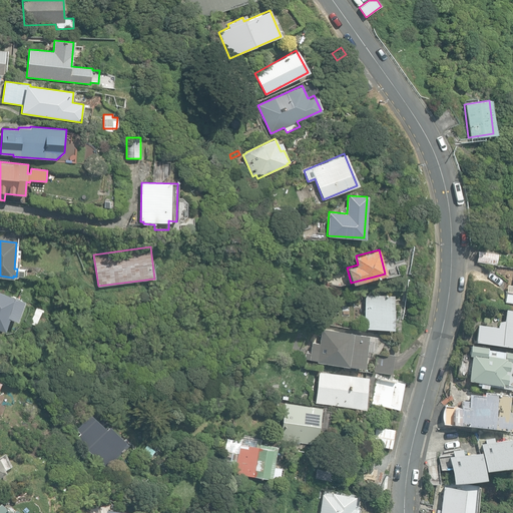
[(477,261),(495,265),(497,253),(486,251),(479,250),(477,261)]
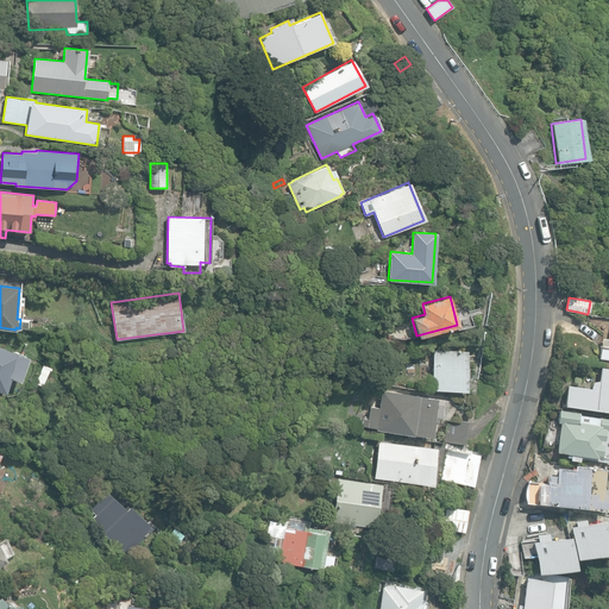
[(0,390),(6,393),(11,377),(20,381),(29,357),(0,346),(0,390)]
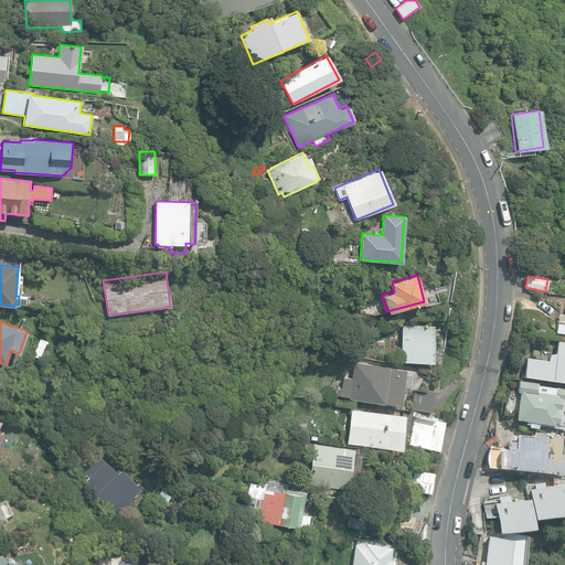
[(400,361),(432,362),(434,326),(402,324),(400,361)]
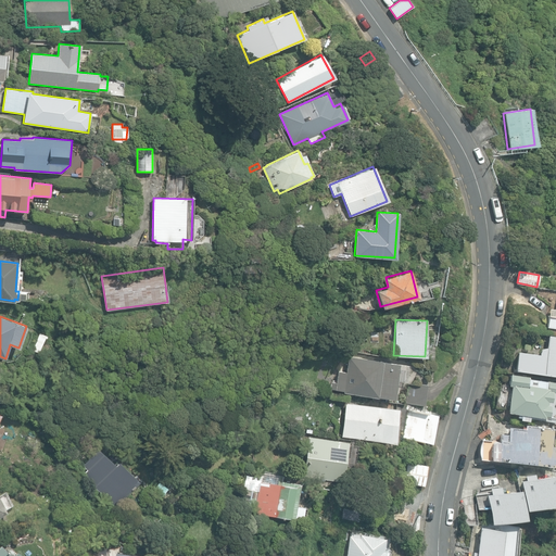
[(515,369),(555,375),(555,335),(548,335),(546,348),(545,348),(544,348),(543,348),(542,348),(541,349),(541,350),(540,350),(540,351),(540,352),(539,354),(517,351),(515,369)]
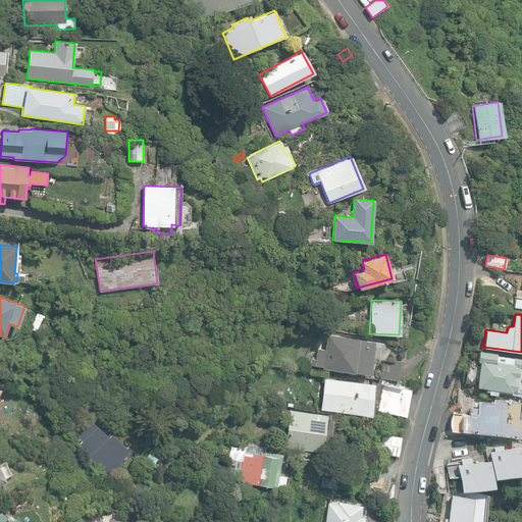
[(354,371),(369,374),(373,342),(358,338),(326,333),(324,350),(317,349),(315,359),(311,358),(310,365),(322,366),(321,367),(353,372),(354,371)]
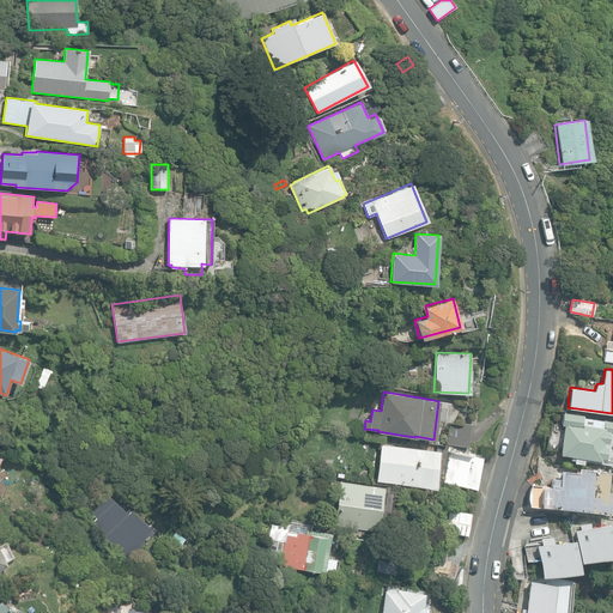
[(582,461),(583,459),(612,462),(612,453),(612,429),(611,429),(612,420),(583,417),(583,414),(563,412),(560,424),(564,424),(560,454),(572,455),(572,459),(582,461)]
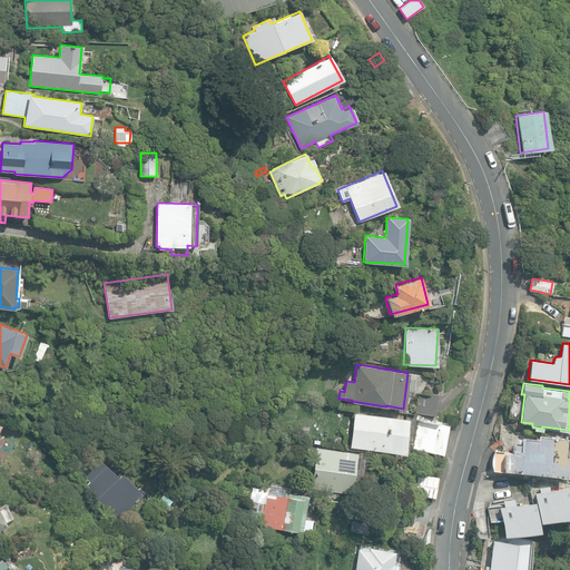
[(415,412),(435,415),(438,394),(418,392),(415,412)]
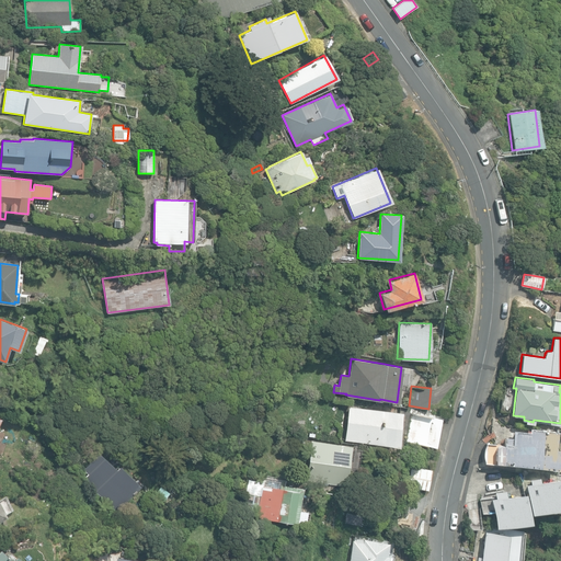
[(344,439),(397,445),(400,411),(348,405),(344,439)]
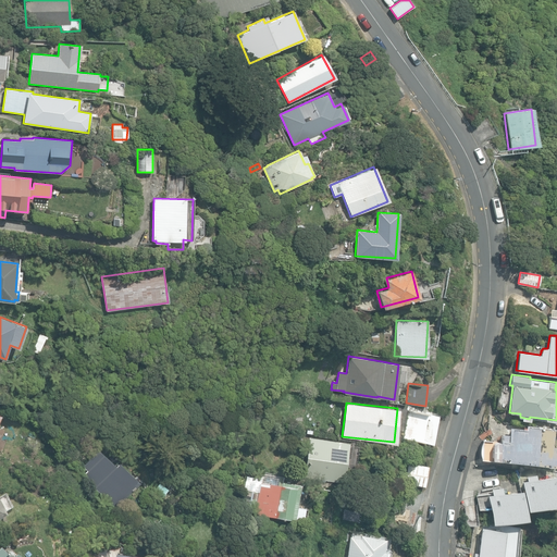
[(403,436),(433,443),(437,417),(408,411),(403,436)]
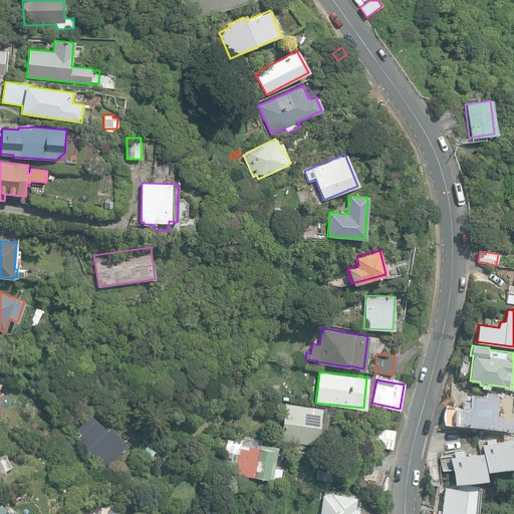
[(463,425),(511,429),(513,410),(509,409),(510,395),(486,392),(485,396),(471,395),(470,401),(463,401),(462,407),(446,405),(444,424),(463,426),(463,425)]
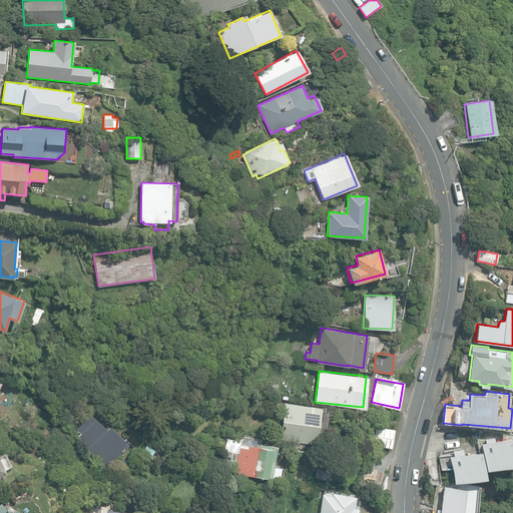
[(233,406),(241,407),(242,397),(234,396),(233,406)]
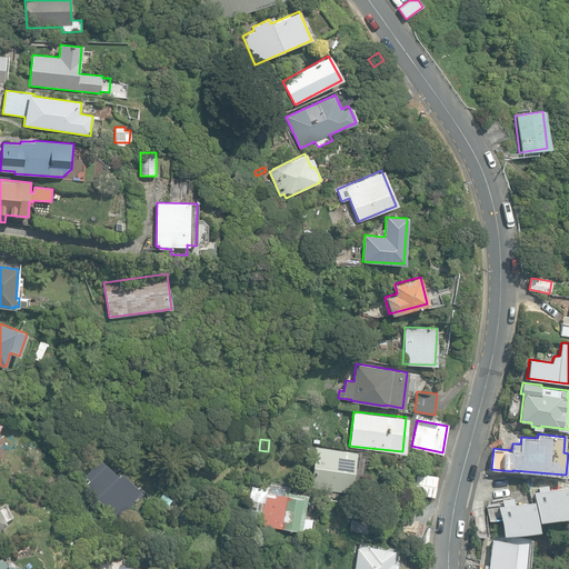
[(309,487),(350,493),(357,451),(315,446),(309,487)]
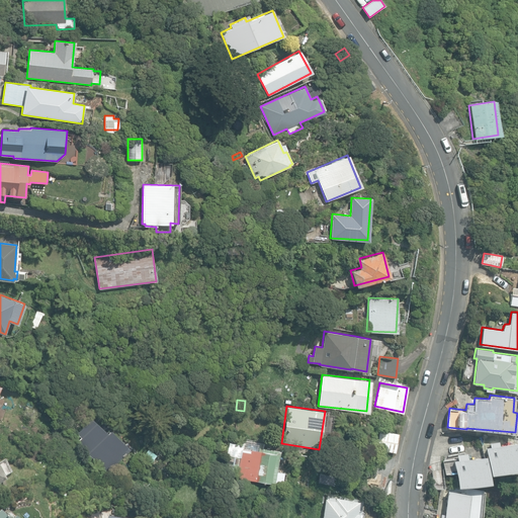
[(75,441),(106,470),(130,446),(110,429),(107,432),(91,417),(76,433),(80,436),(75,441)]
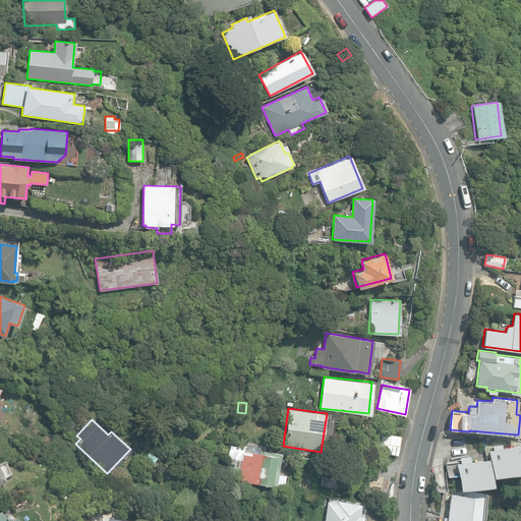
[(379,452),(397,455),(401,436),(382,432),(379,452)]
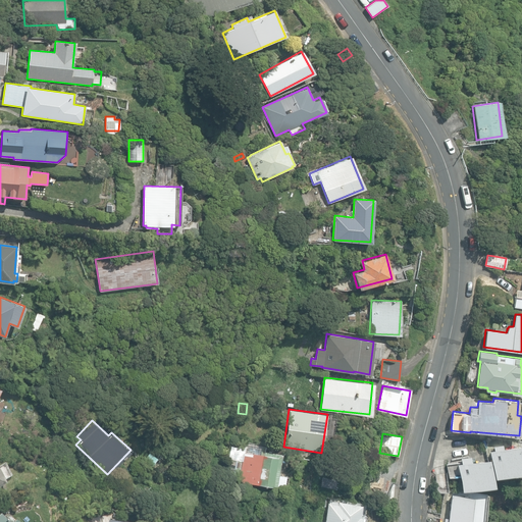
[(230,451),(238,445),(232,438),(225,445),(230,451)]
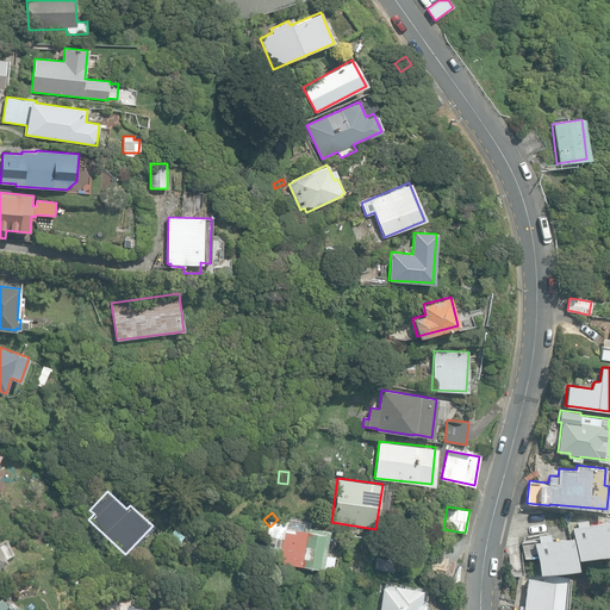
[(537,556),(539,574),(577,571),(576,558),(609,554),(609,526),(591,528),(591,520),(567,522),(570,541),(551,543),(549,533),(520,535),(522,558),(537,556)]
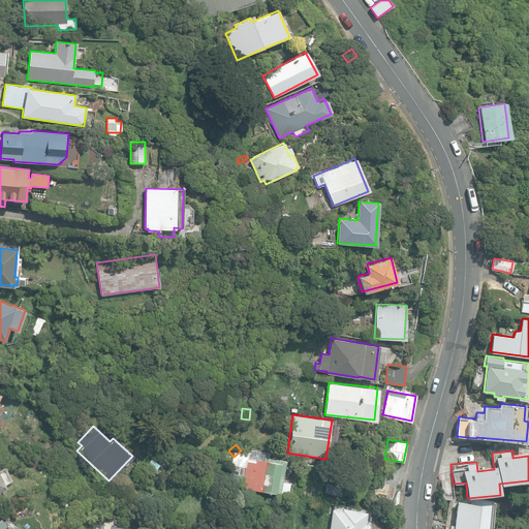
[(227,465),(234,458),(227,453),(221,460),(227,465)]
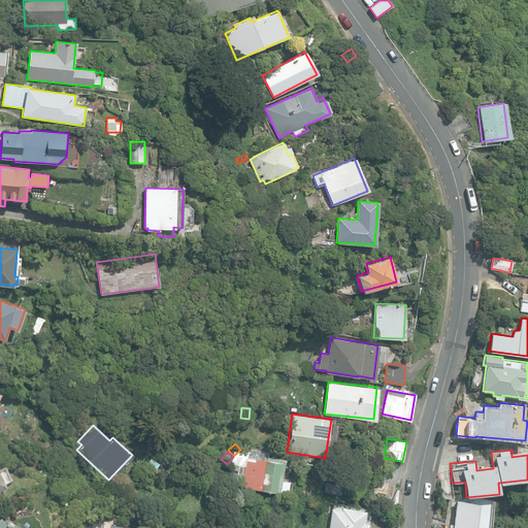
[(279,492),(285,459),(266,456),(266,460),(245,457),(241,488),(275,492),(279,492)]
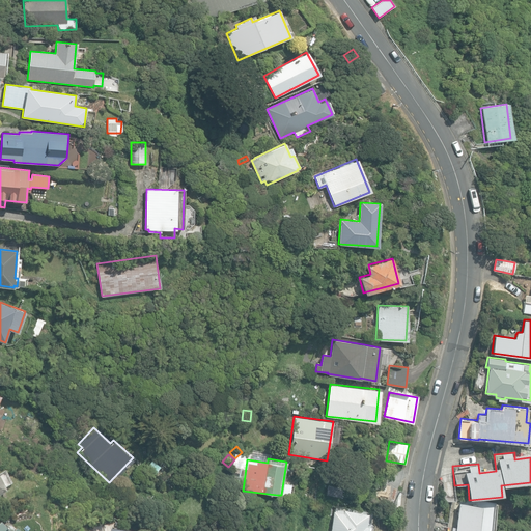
[(488,530),(493,506),(458,501),(453,530),(488,530)]
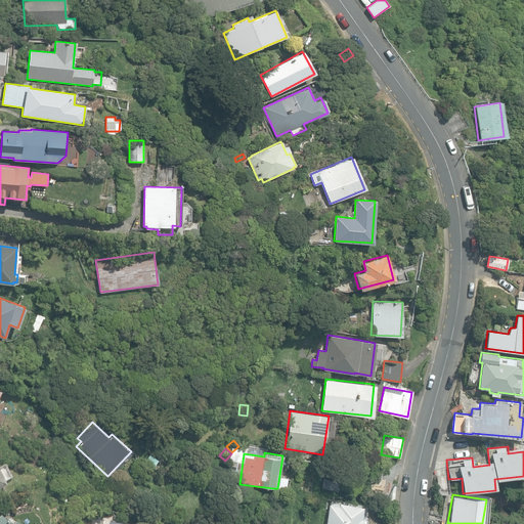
[(325,523),(361,523),(362,517),(359,517),(360,506),(338,501),(338,504),(329,501),(325,523)]
